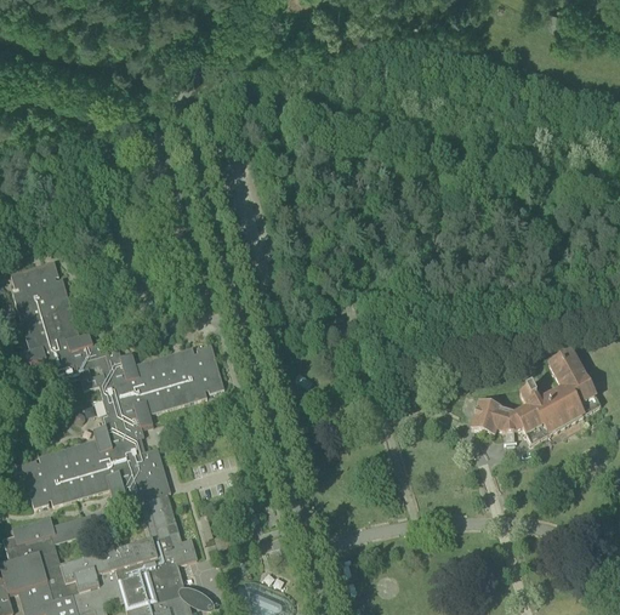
[(546,7),(540,23),(558,29),(563,13),(546,7)]
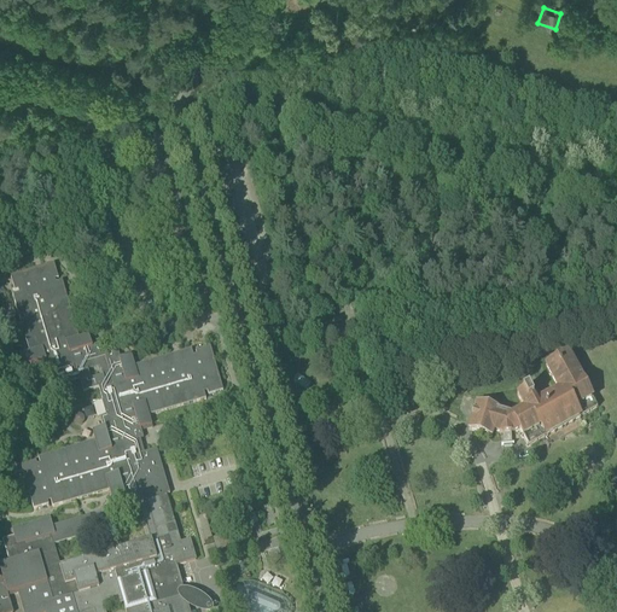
[(364,9),(356,33),(368,36),(376,12),(364,9)]
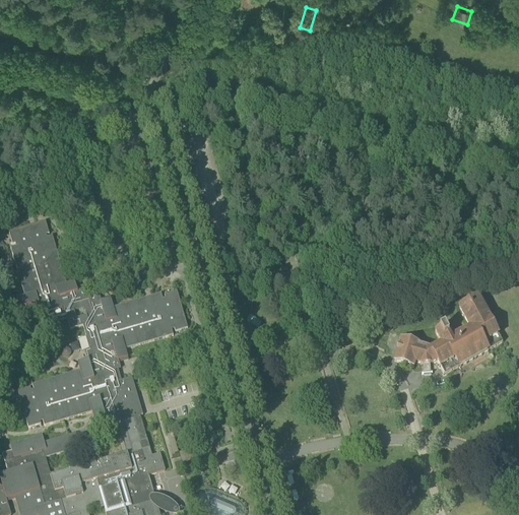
[(336,40),(334,48),(352,53),(355,45),(336,40)]
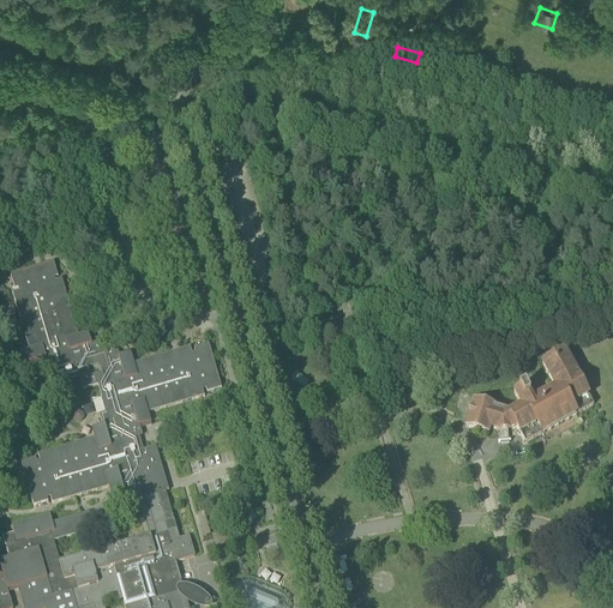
[(46,489),(48,488),(49,493),(52,499),(108,482),(110,492),(121,489),(125,499),(138,494),(149,533),(59,559),(53,536),(92,525),(88,507),(50,518),(48,511),(11,522),(8,522),(10,527),(12,525),(13,529),(1,531),(7,553),(0,555),(0,564),(1,569),(0,569),(0,607),(12,605),(7,587),(17,584),(23,607),(35,607),(44,606),(44,607),(188,607),(178,566),(175,567),(173,558),(194,552),(188,531),(179,534),(164,487),(168,486),(164,486),(161,471),(163,471),(157,452),(155,453),(152,443),(155,443),(155,441),(138,445),(136,432),(142,431),(139,421),(150,417),(146,408),(204,391),(200,381),(204,380),(205,387),(221,384),(208,339),(193,344),(196,351),(192,353),(190,342),(132,359),(130,349),(119,353),(116,343),(103,347),(100,336),(90,339),(86,327),(77,331),(61,275),(50,277),(49,274),(56,272),(53,257),(10,270),(13,284),(20,282),(22,286),(12,288),(28,345),(18,348),(22,359),(12,362),(16,375),(48,366),(49,373),(47,373),(49,381),(78,372),(82,385),(97,380),(101,395),(104,393),(107,404),(103,404),(104,409),(98,410),(102,420),(91,423),(94,433),(37,450),(40,459),(36,461),(35,453),(19,458),(32,501),(47,497),(47,493),(46,489)]
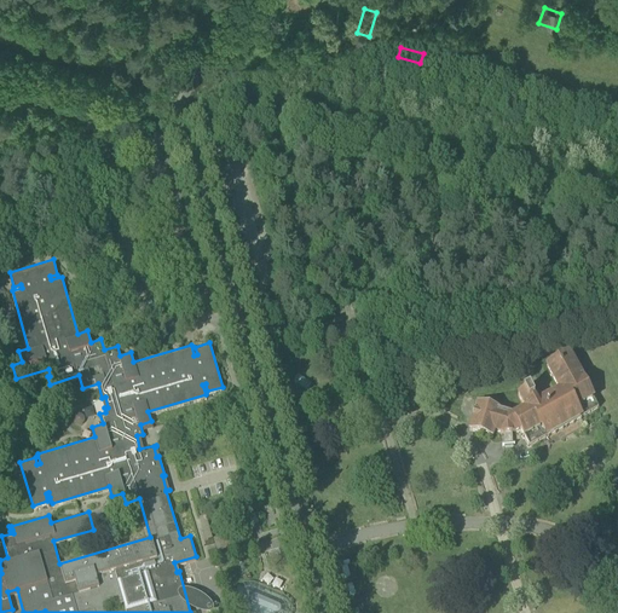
[(510,429),(517,426),(519,424),(529,441),(598,404),(584,380),(588,380),(587,381),(601,383),(602,383),(606,382),(617,402),(617,341),(614,335),(588,351),(602,376),(581,374),(569,351),(546,363),(558,387),(536,399),(532,392),(529,386),(518,391),(524,405),(513,411),(498,408),(498,406),(477,400),(468,426),(491,433),(494,427),(503,429),(503,438),(510,438),(510,429)]
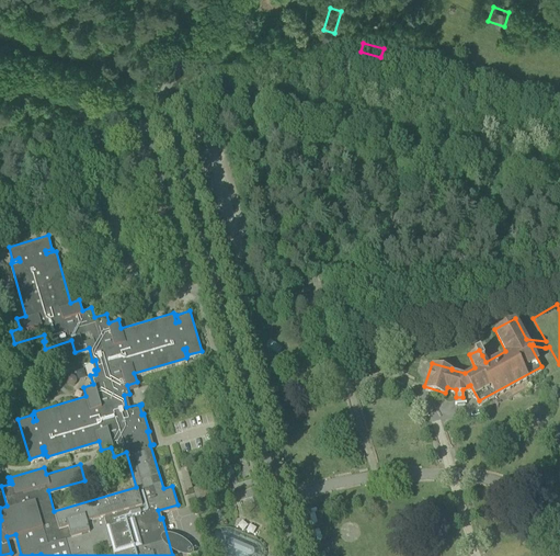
[(23,365),(33,363),(30,352),(20,354),(23,365)]
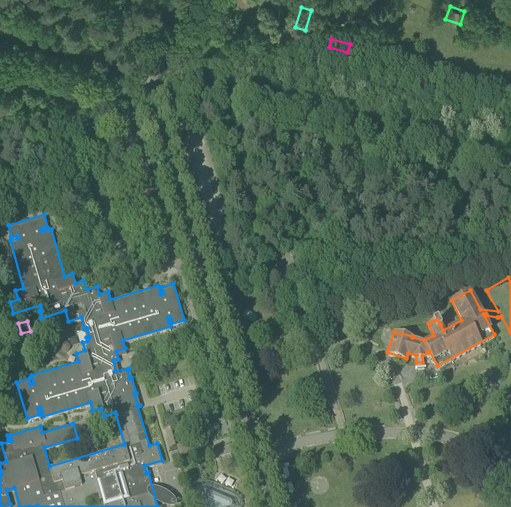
[(204,506),(207,506),(235,506),(238,499),(234,489),(216,482),(206,481),(198,486),(196,495),(204,506)]
